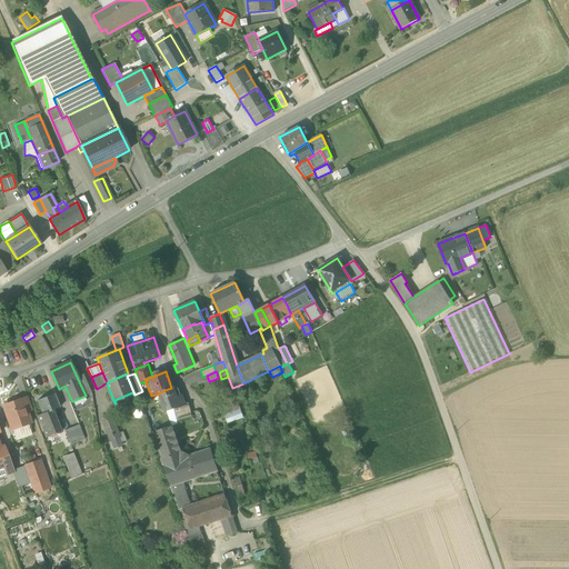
[(77,377),(86,396),(91,392),(83,375),(77,377)]
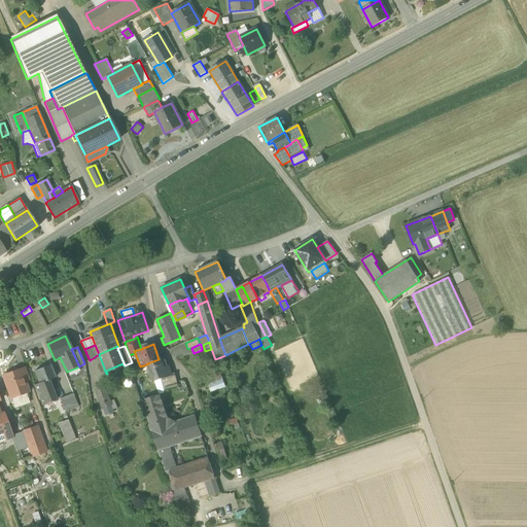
[(170,375),(167,365),(164,367),(161,359),(161,358),(159,359),(147,363),(147,364),(153,381),(154,381),(161,379),(170,375)]
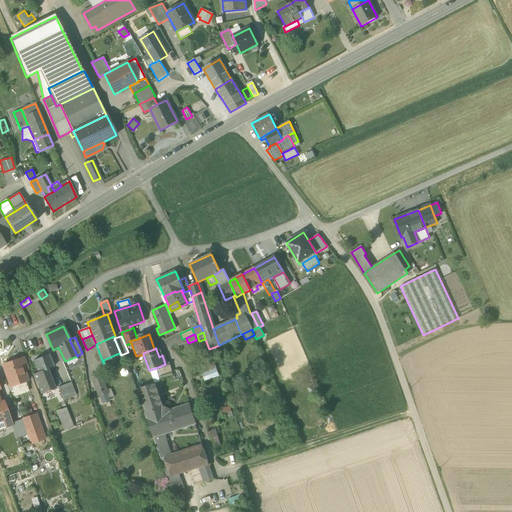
[(103,360),(104,363),(120,355),(119,353),(103,360)]
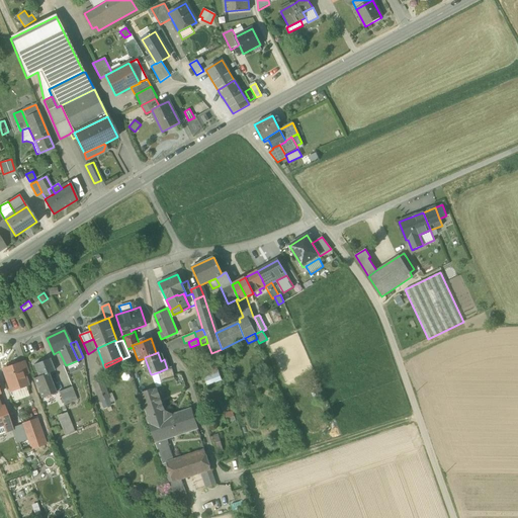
[(33,365),(38,377),(48,373),(54,371),(50,359),(33,365)]
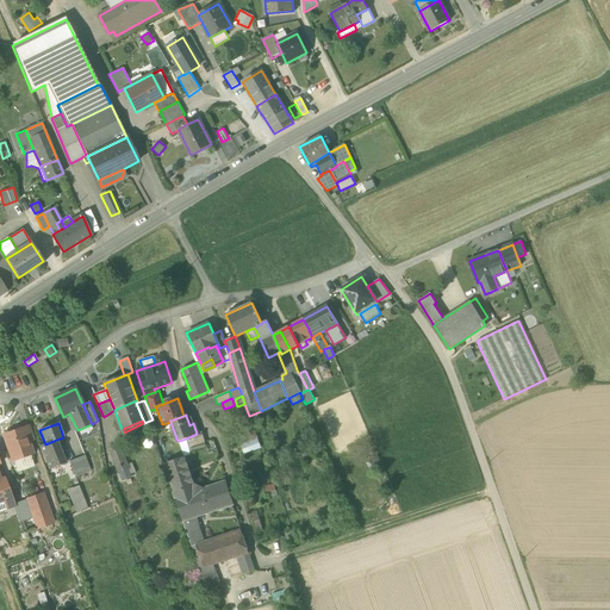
[(241,430),(246,442),(257,439),(253,425),(241,430)]
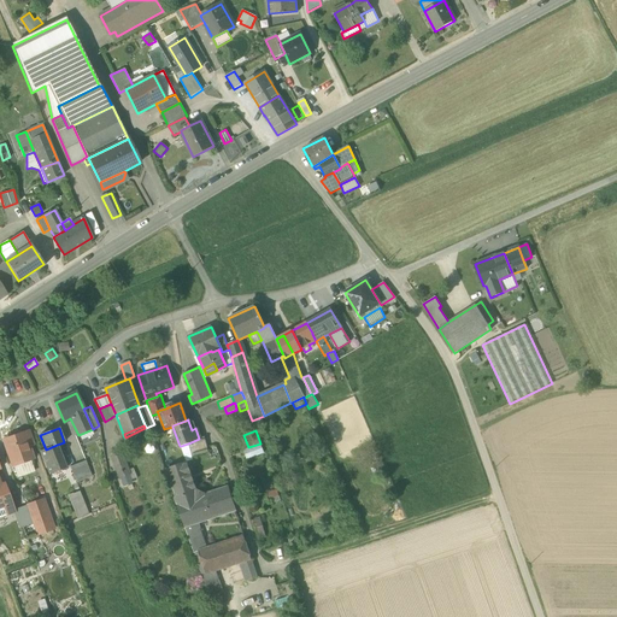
[(30,432),(23,434),(28,446),(34,444),(30,432)]
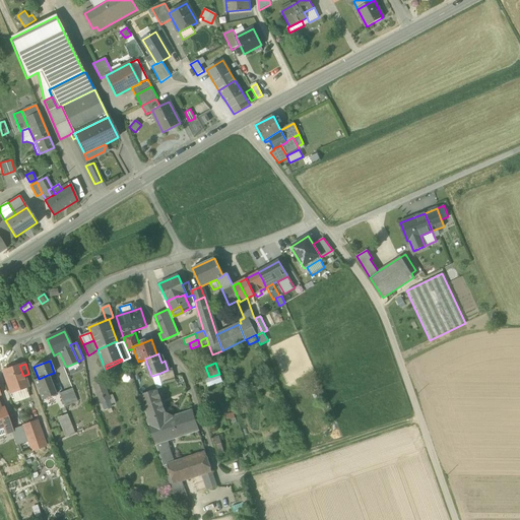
[(4,371),(11,392),(25,387),(26,387),(23,376),(19,366),(4,371)]
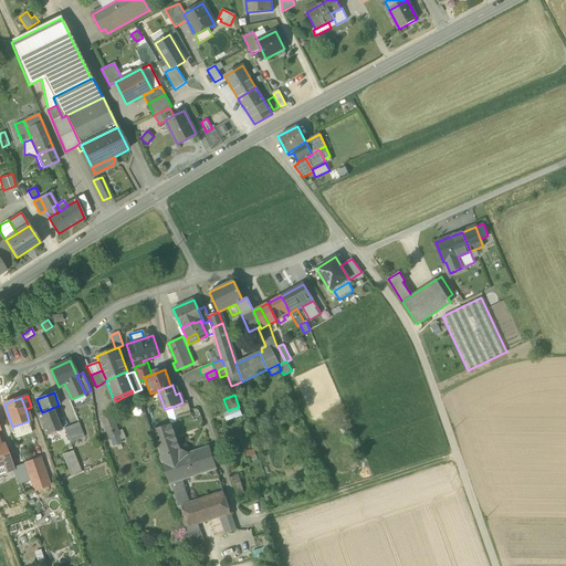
[(173,407),(176,419),(190,415),(187,400),(182,402),(173,407)]
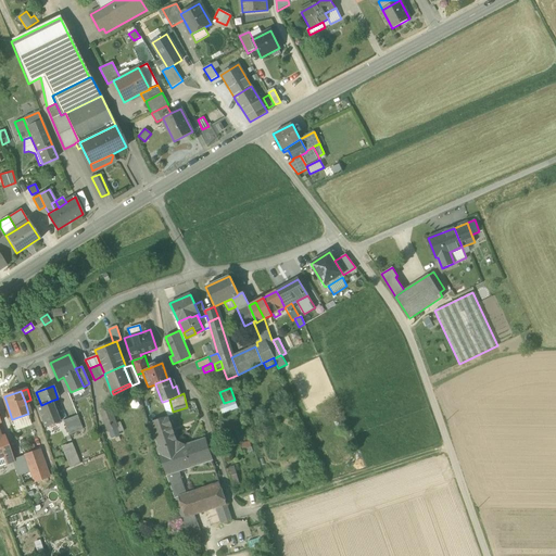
[(173,412),(169,400),(163,402),(167,416),(174,414),(173,412)]
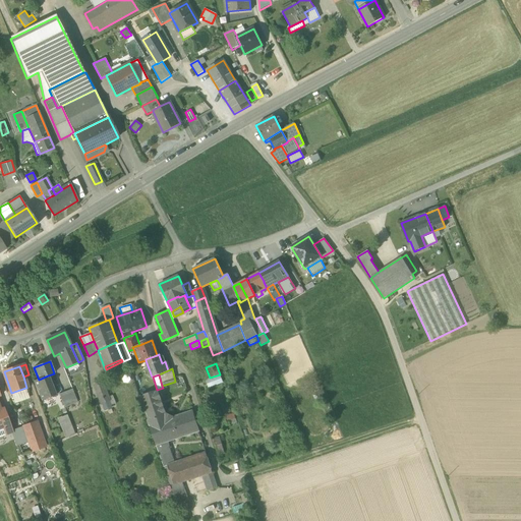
[(220,374),(206,380),(208,388),(223,383),(220,374)]
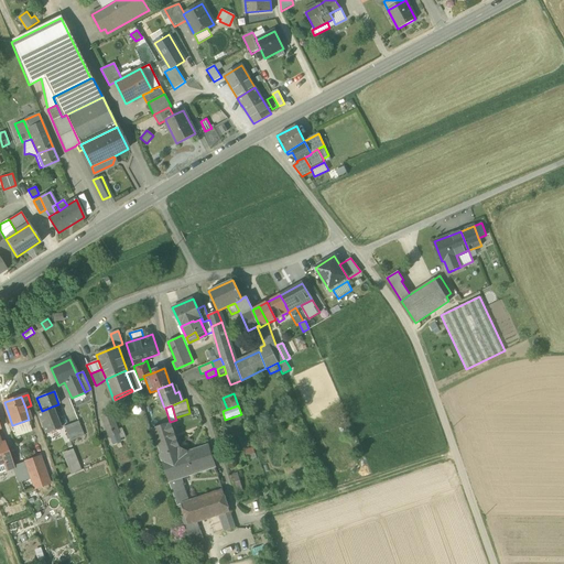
[(61,429),(52,407),(42,411),(36,412),(45,434),(61,429)]
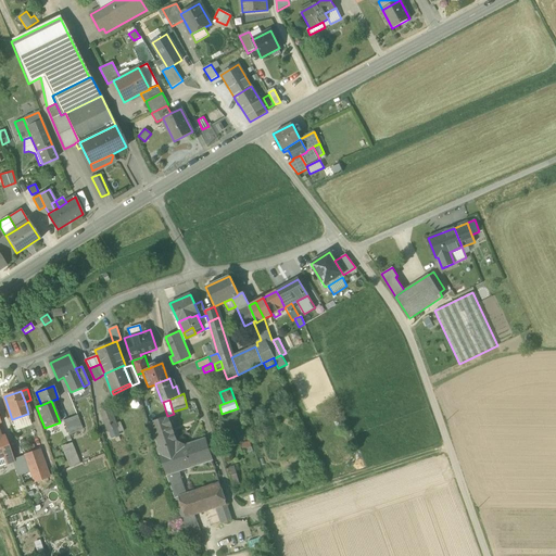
[(100,411),(108,431),(109,431),(117,428),(118,428),(116,424),(111,407),(100,411)]
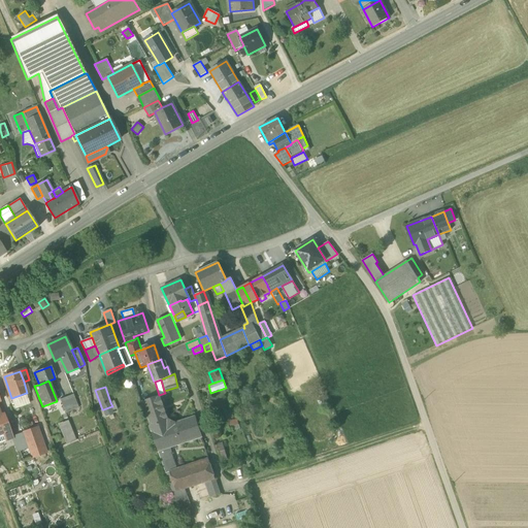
[(26,393),(11,398),(15,409),(30,403),(26,393)]
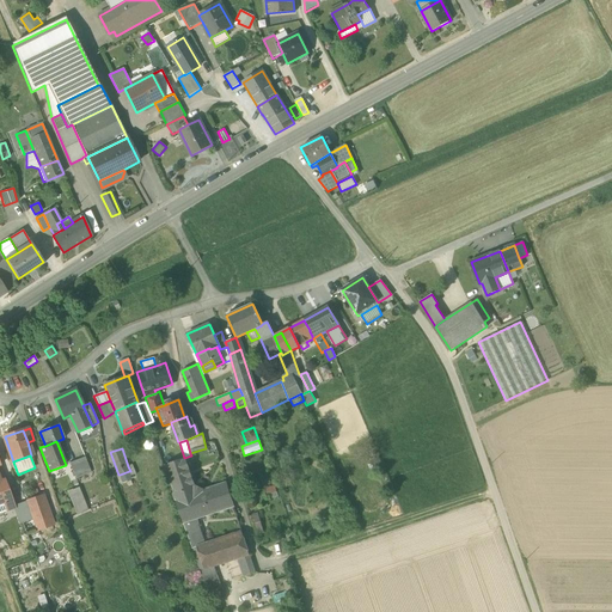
[(69,463),(75,479),(91,473),(85,457),(69,463)]
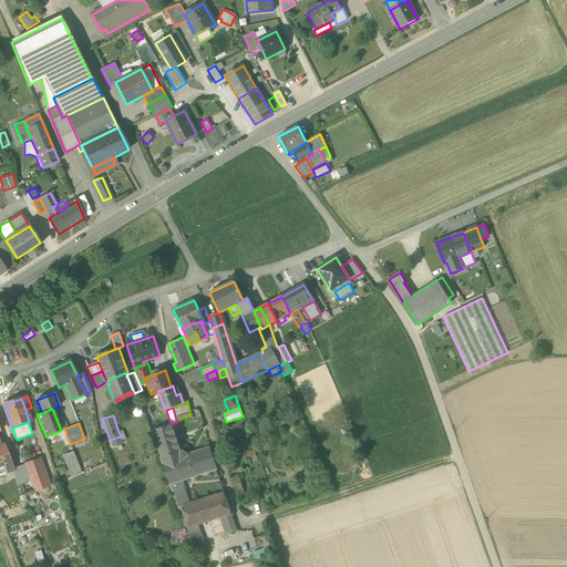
[(153,431),(161,456),(179,451),(172,425),(153,431)]
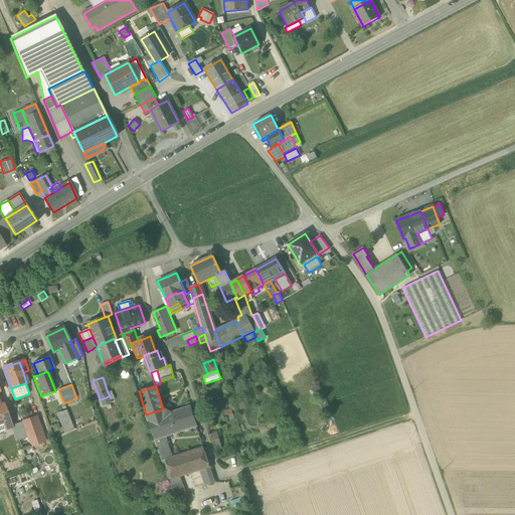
[(111,400),(109,396),(101,399),(103,406),(112,403),(111,400)]
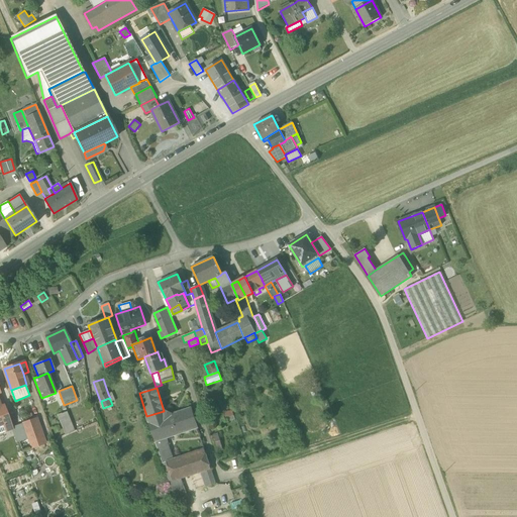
[(0,433),(12,429),(11,427),(3,405),(0,406),(0,433)]
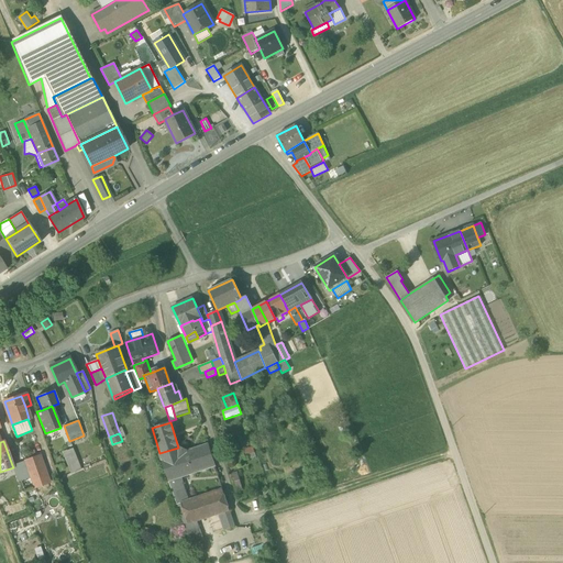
[(178,448),(159,453),(159,454),(177,505),(188,500),(181,484),(180,477),(214,466),(208,444),(187,452),(178,448)]
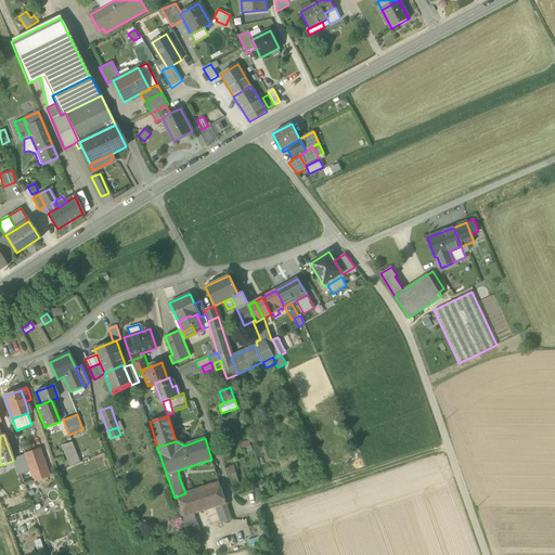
[(240,443),(244,453),(252,450),(248,440),(240,443)]
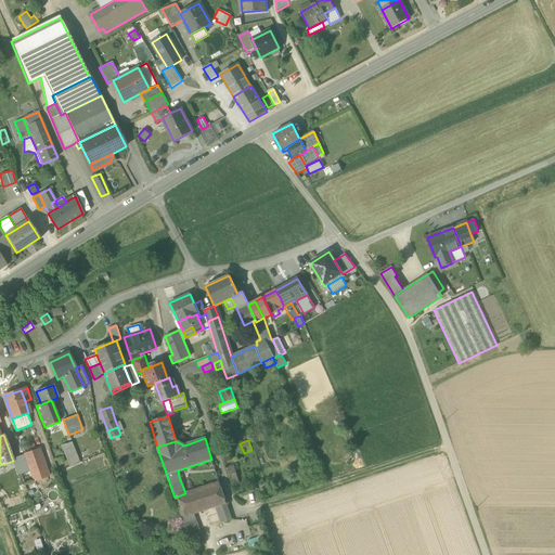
[(61,446),(69,466),(80,463),(72,442),(61,446)]
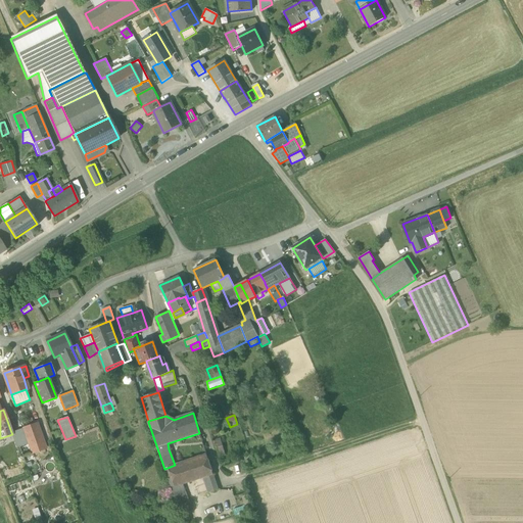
[(37,423),(22,428),(28,444),(29,447),(43,442),(37,423)]
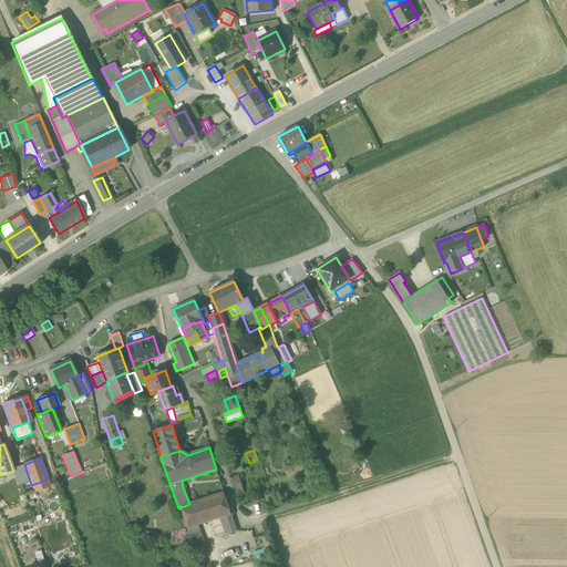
[(18,485),(30,482),(24,464),(14,467),(18,477),(16,478),(18,485)]
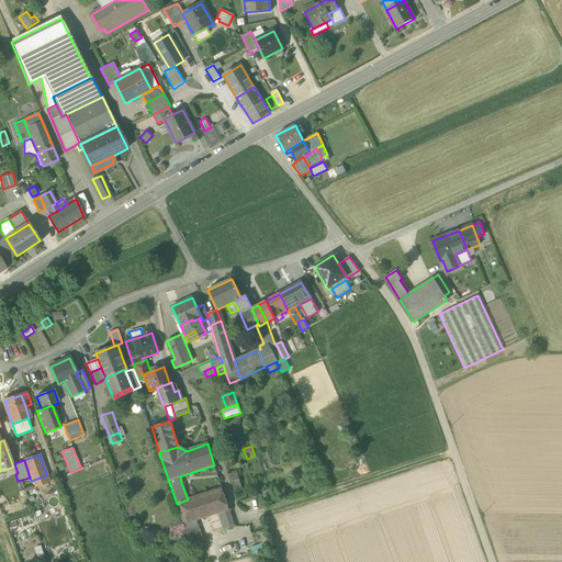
[(46,475),(31,481),(33,487),(49,482),(46,475)]
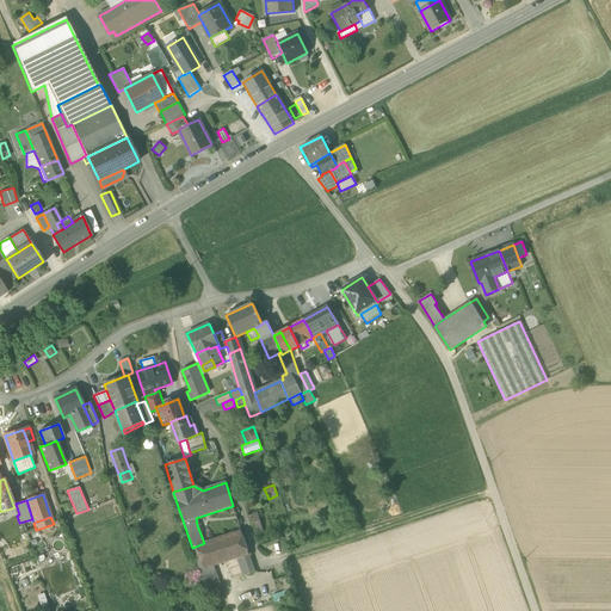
[(214,566),(239,557),(248,555),(248,554),(241,531),(204,543),(192,548),(199,571),(214,566)]
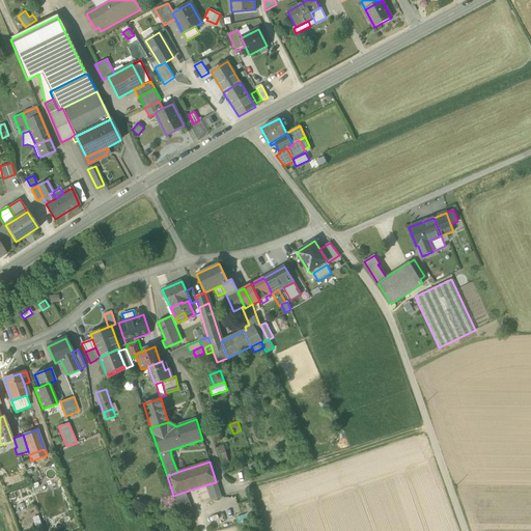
[(221,497),(216,482),(207,484),(213,499),(221,497)]
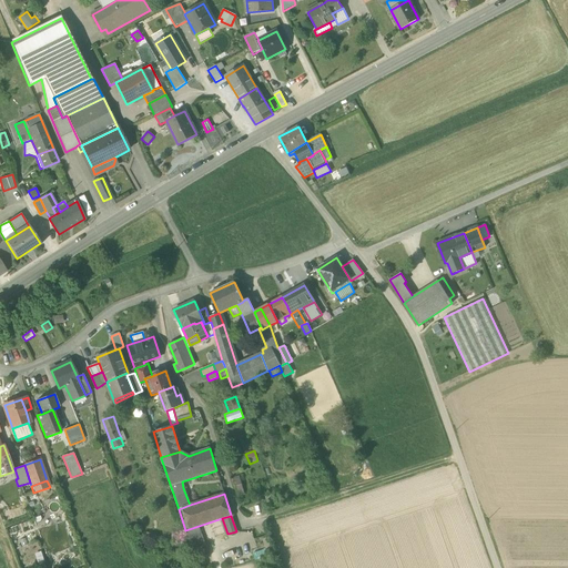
[(185,530),(191,546),(204,541),(201,534),(199,526),(185,530)]
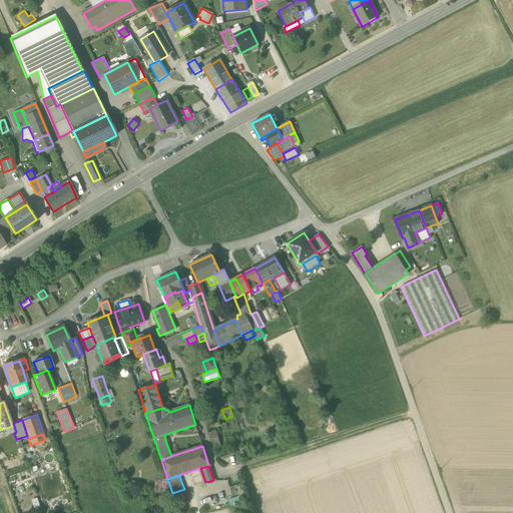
[(31,500),(34,509),(40,507),(36,498),(31,500)]
